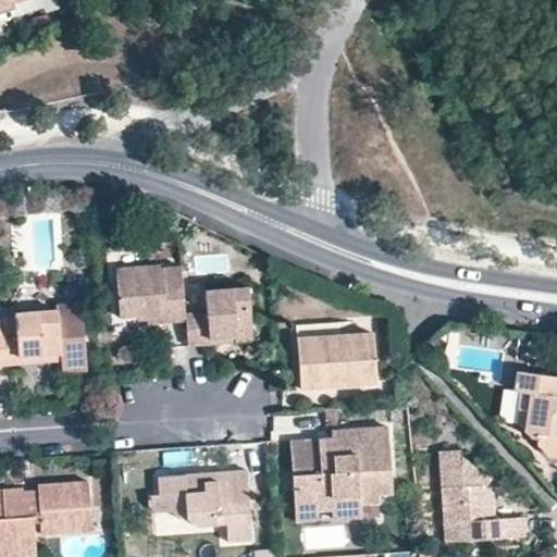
[(7,3),(0,4),(0,15),(10,13),(7,3)]
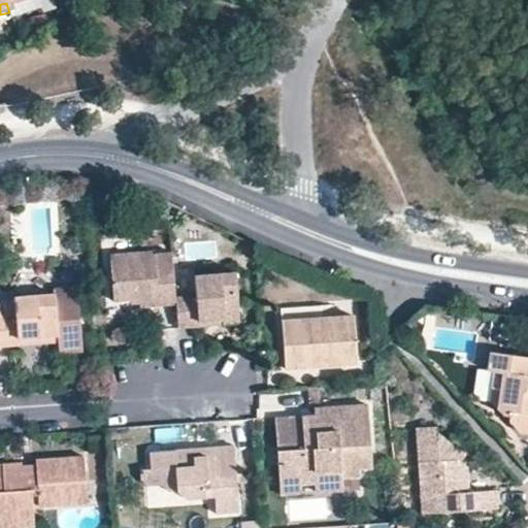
[(86,204),(76,204),(76,216),(87,216),(86,204)]
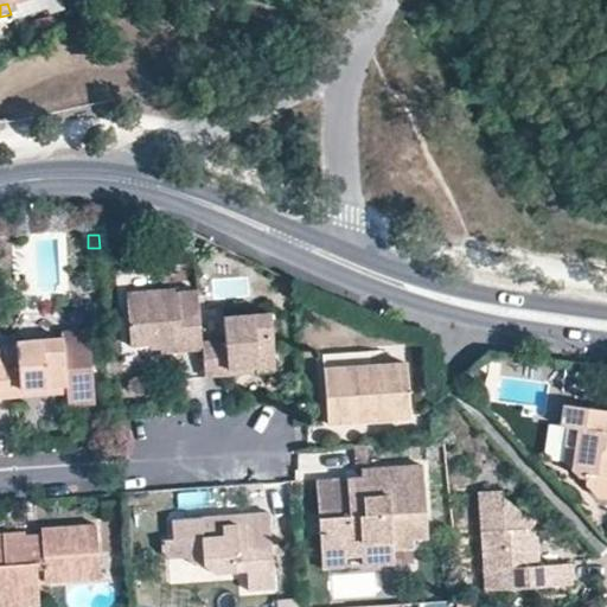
[(126,291),(132,344),(159,342),(160,351),(200,347),(200,340),(197,288),(172,291),(171,287),(126,291)]
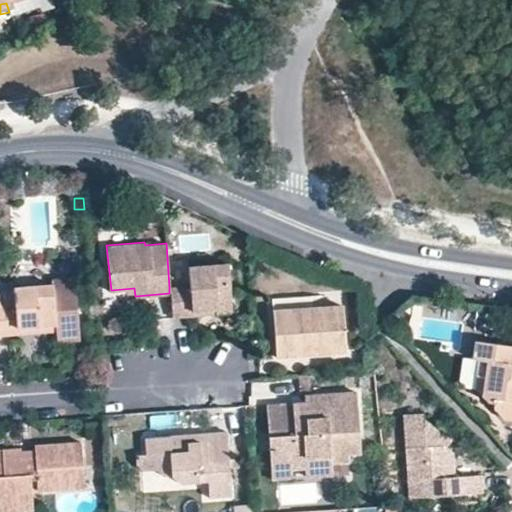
[(192,316),(191,310),(215,309),(215,314),(231,313),(226,263),(188,266),(189,285),(169,287),(169,293),(169,295),(172,317),(192,316)]
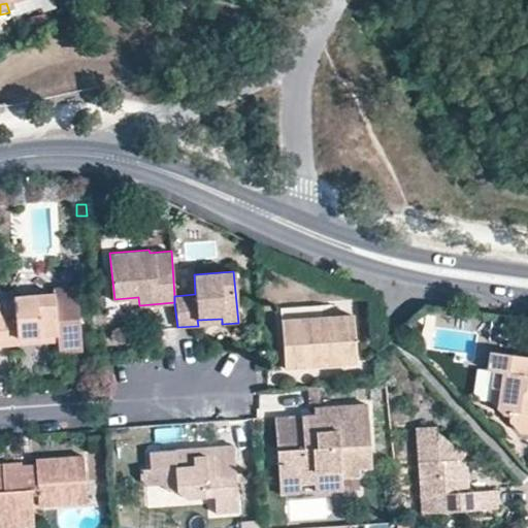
[(18,310),(0,311),(0,342),(20,341),(20,333),(57,331),(57,337),(58,350),(80,348),(75,285),(53,286),(53,292),(17,295),(18,310)]
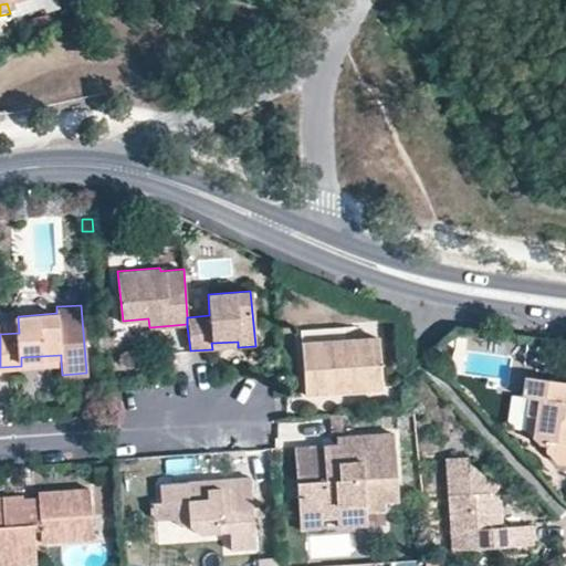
[(337,388),(336,383),(348,383),(348,387),(385,385),(380,335),(302,341),(306,390),(337,388)]
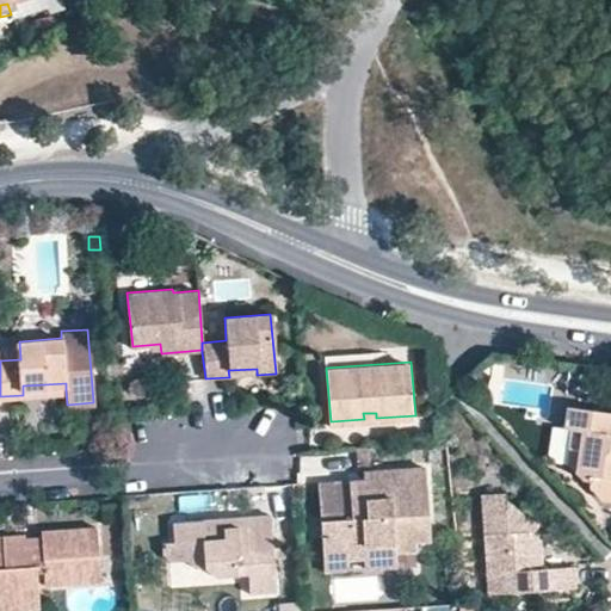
[(23,386),(23,395),(66,390),(66,383),(23,386)]
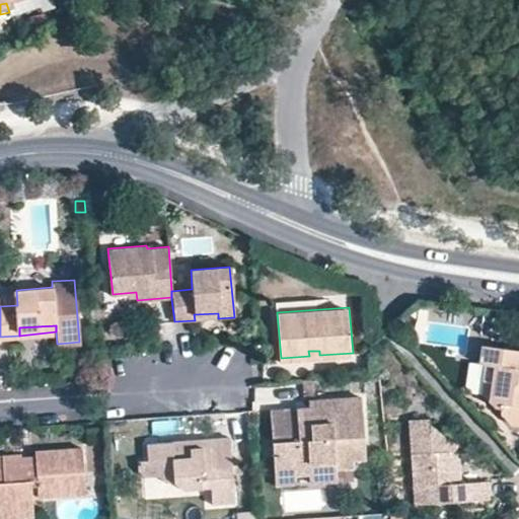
[(512,429),(518,430),(518,353),(485,348),(482,364),(495,367),(494,382),(487,381),(485,397),(512,429)]
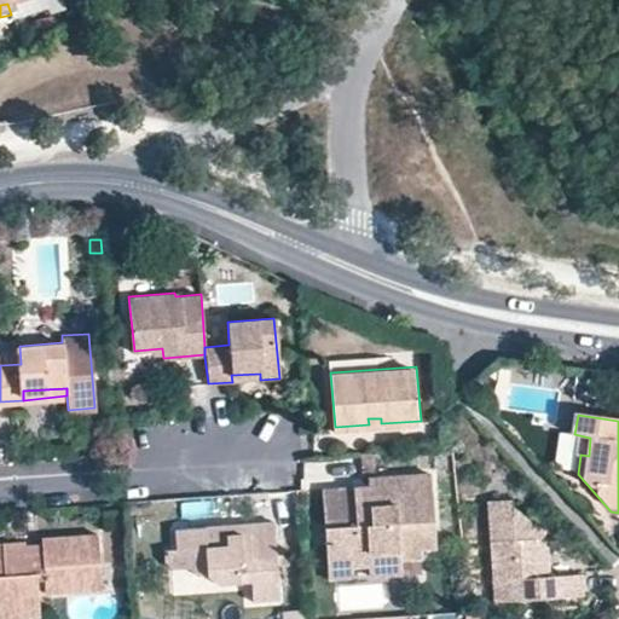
[(368,486),(369,498),(357,499),(357,487),(323,490),(325,519),(327,541),(335,541),(336,557),(348,557),(350,566),(368,566),(369,574),(399,572),(399,559),(421,557),(421,547),(434,545),(433,531),(429,473),(368,478),(368,486)]
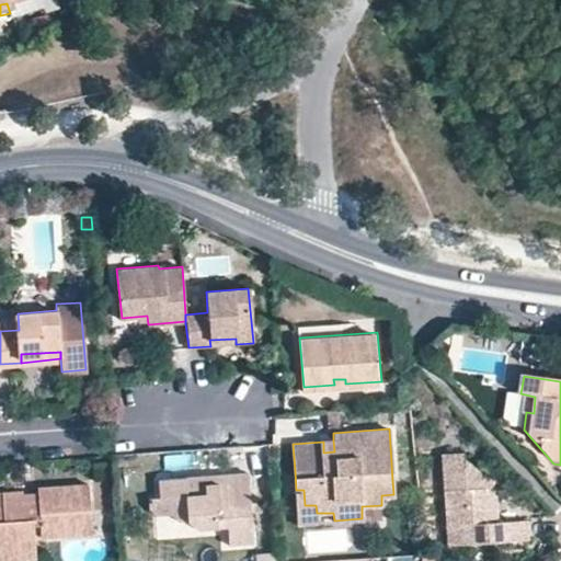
[(333,441),(323,442),(323,453),(334,451),(333,441)]
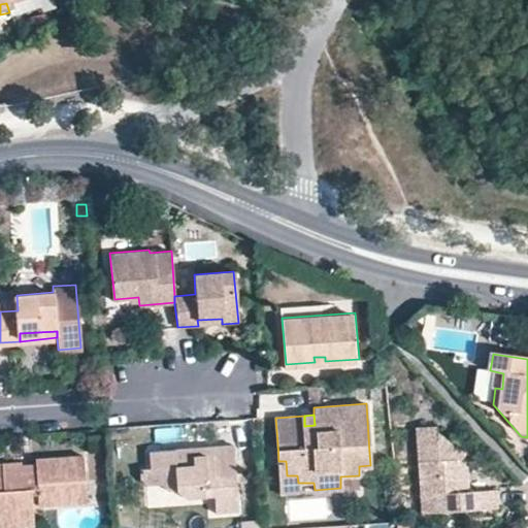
[(468,491),(467,467),(456,460),(456,453),(438,431),(438,427),(418,427),(422,513),(497,507),(496,490),(468,491)]
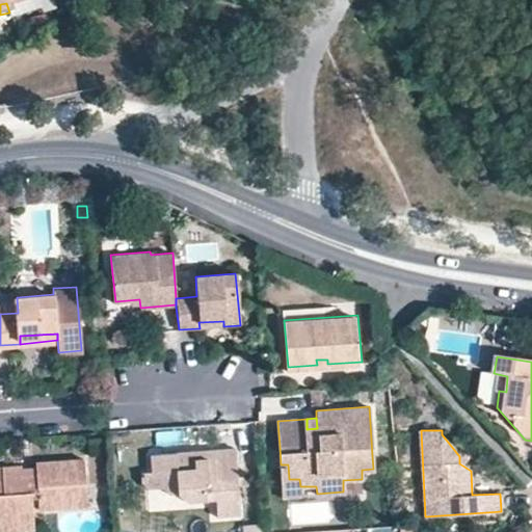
[(217,447),(213,455),(191,456),(187,449),(155,452),(147,452),(148,471),(158,470),(159,484),(165,490),(176,490),(190,498),(216,497),(217,513),(239,512),(235,447),(217,447)]
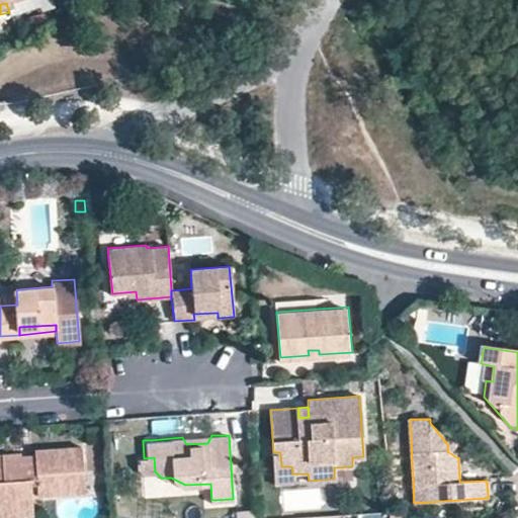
[(182,437),(186,444),(207,443),(211,435),(182,437)]
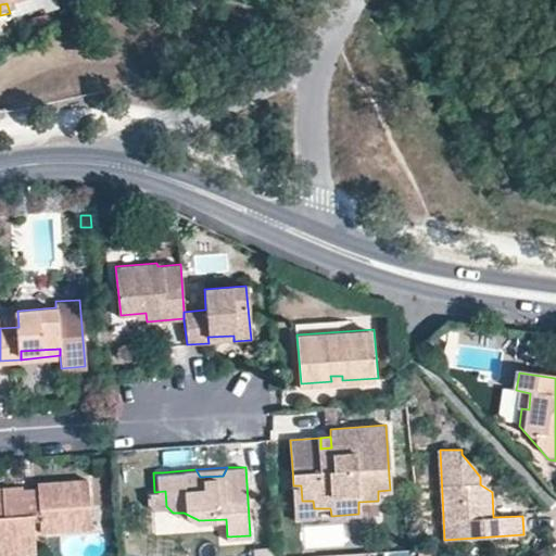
[(34,519),(41,519),(42,531),(91,527),(88,479),(38,482),(39,488),(23,489),(23,485),(0,487),(0,554),(36,552),(34,519)]
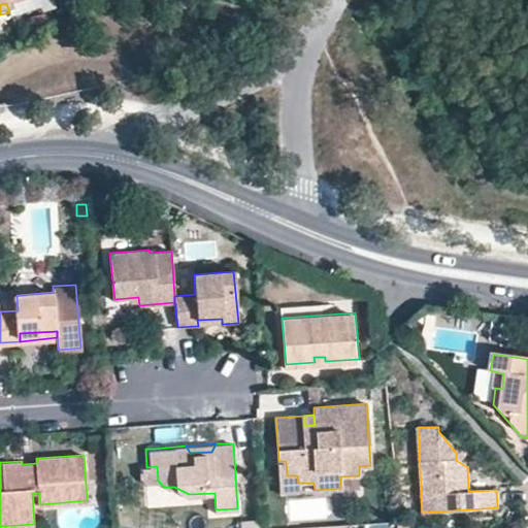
[(278,461),(281,493),(315,490),(314,483),(298,483),(297,475),(287,475),(286,461),(278,461)]
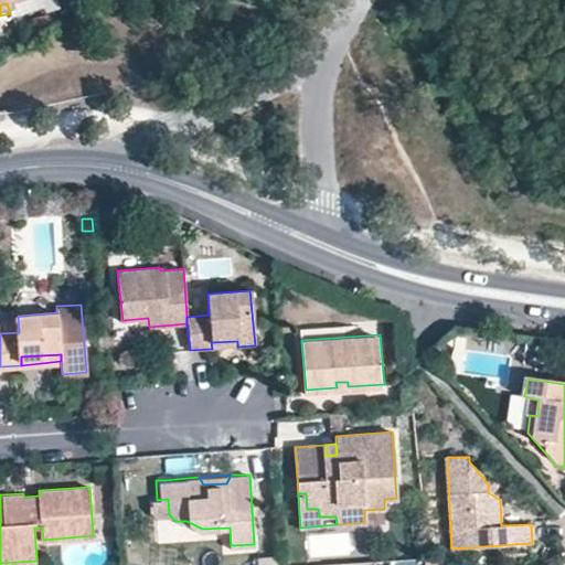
[(169,514),(168,499),(157,500),(147,500),(148,515),(169,514)]
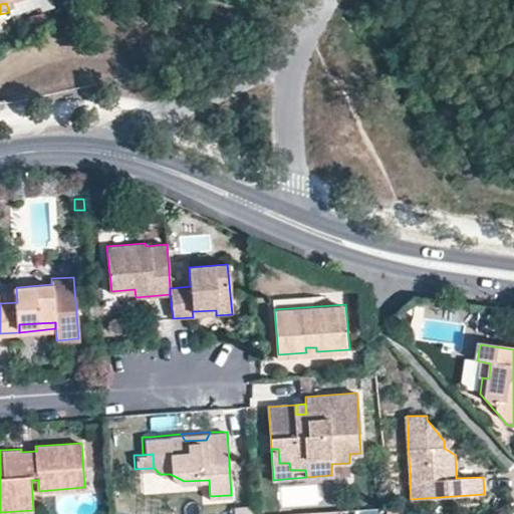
All buildings are outlined.
